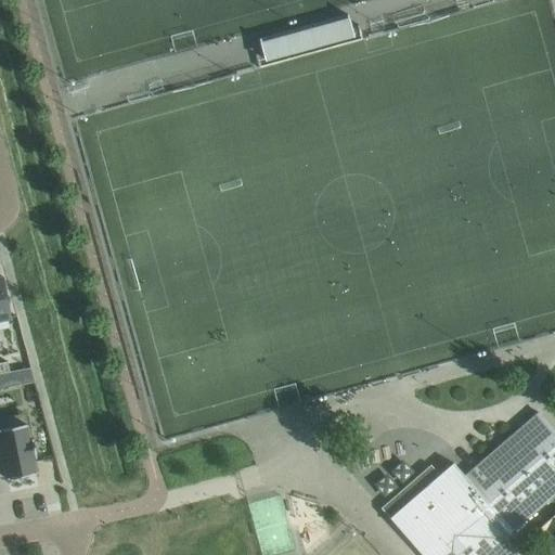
[(346,15),(259,40),(267,64),(352,40),(346,15)]
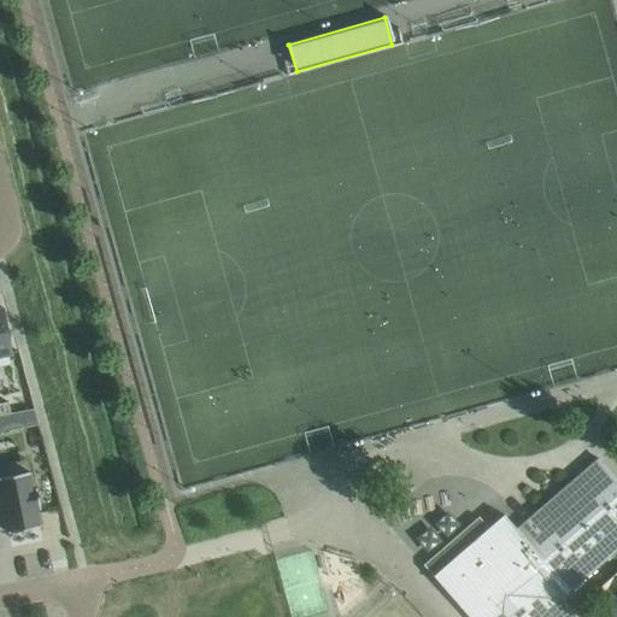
[(0,354),(10,353),(1,310),(0,310),(0,354)]
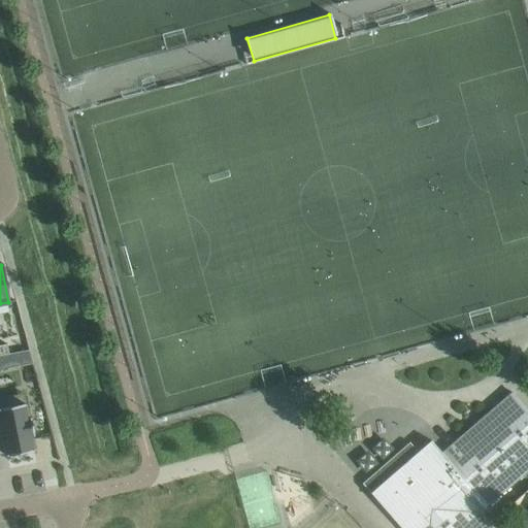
[(6,344),(0,345),(0,356),(8,355),(6,344)]
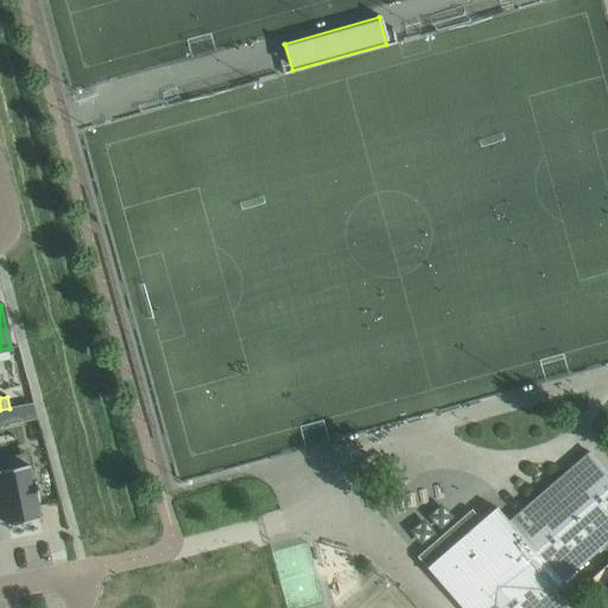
[(0,410),(0,425),(37,418),(33,404),(10,409),(0,410)]
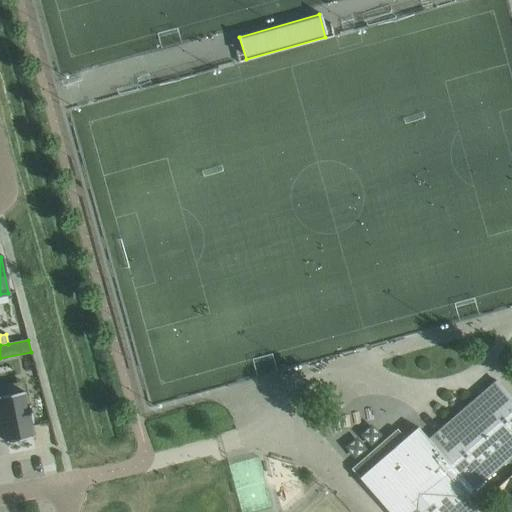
[(478,511),(465,497),(511,456),(511,399),(496,381),(428,439),(417,427),(404,439),(397,430),(386,439),(394,448),(359,478),(388,511),(478,511)]
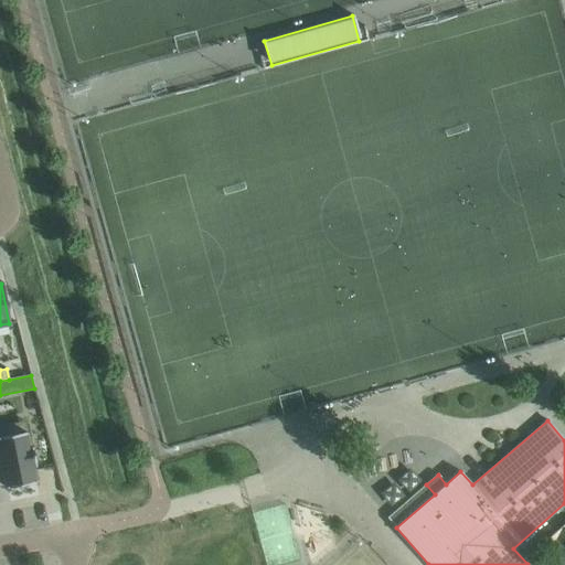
[(0,426),(0,455),(7,488),(36,482),(33,467),(36,466),(32,447),(30,447),(24,422),(0,426)]
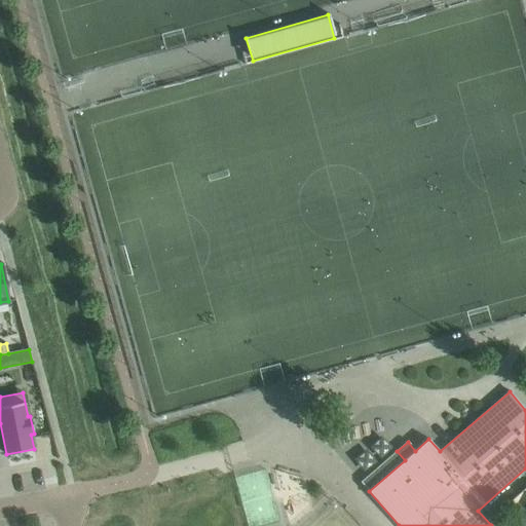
[(365,488),(393,462),(389,457),(361,483),(365,488)]
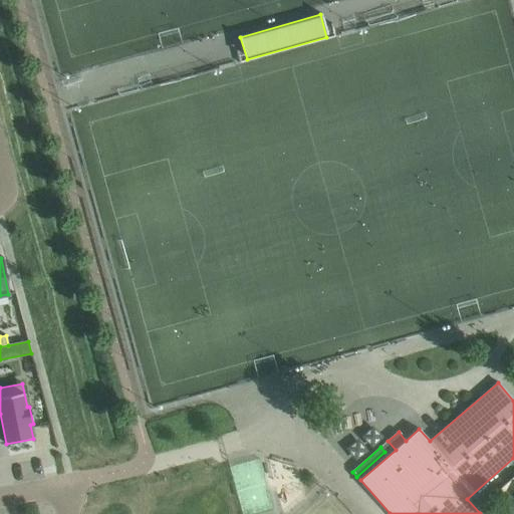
[(513,513),(513,504),(503,513),(513,513)]
